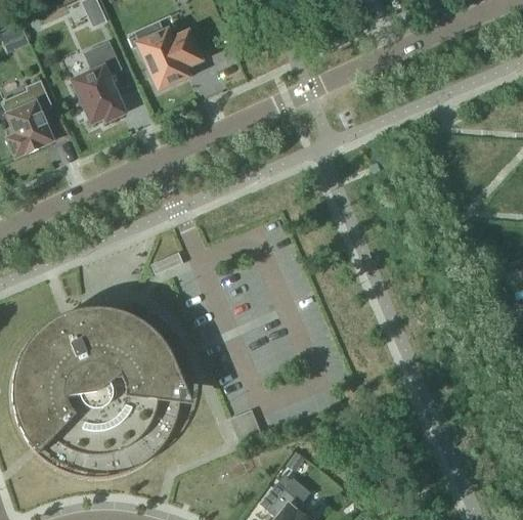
[(87,11),(93,25),(106,19),(100,6),(87,11)]
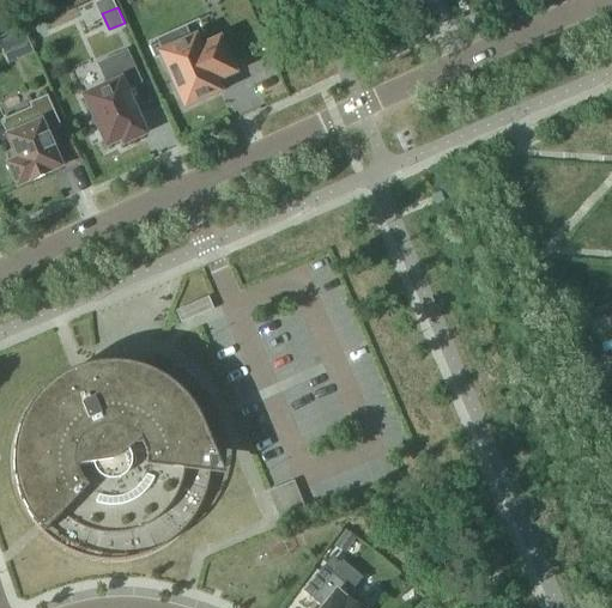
[(32,50),(23,29),(11,34),(20,55),(32,50)]
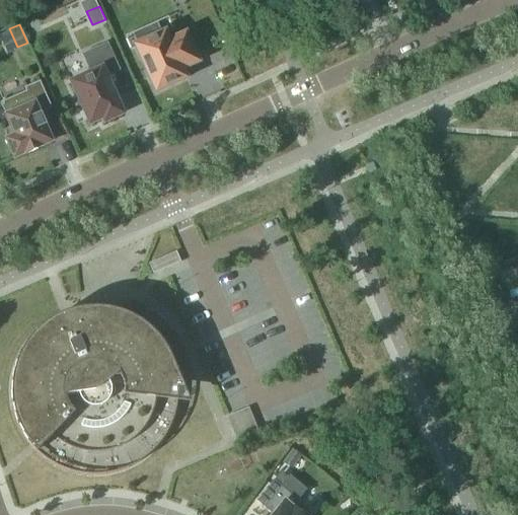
[(135,43),(156,90),(187,76),(182,67),(200,60),(187,30),(169,38),(165,28),(135,43)]
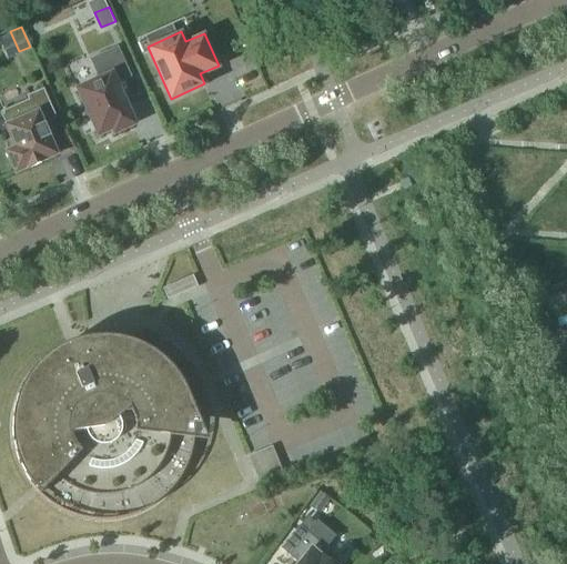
[(127,90),(122,81),(134,76),(120,44),(91,58),(101,78),(79,88),(102,139),(119,131),(121,136),(143,127),(133,104),(134,104),(128,90),(127,90)]
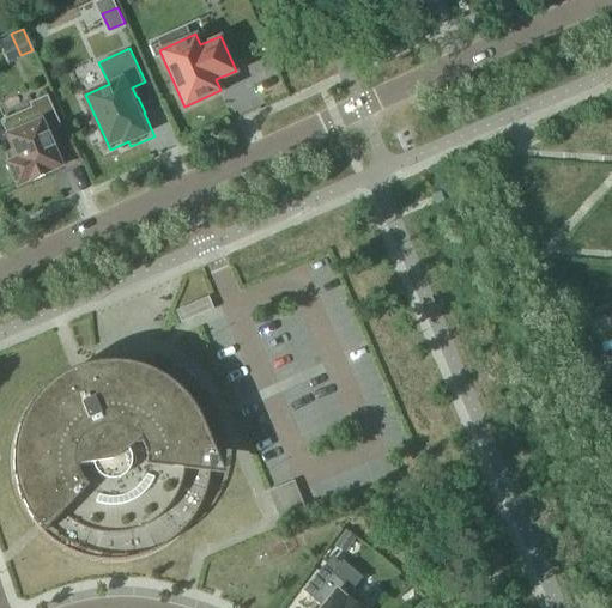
[(28,181),(50,171),(49,170),(61,165),(47,132),(61,125),(47,92),(29,101),(31,105),(0,119),(18,158),(7,163),(17,184),(28,180),(28,181)]
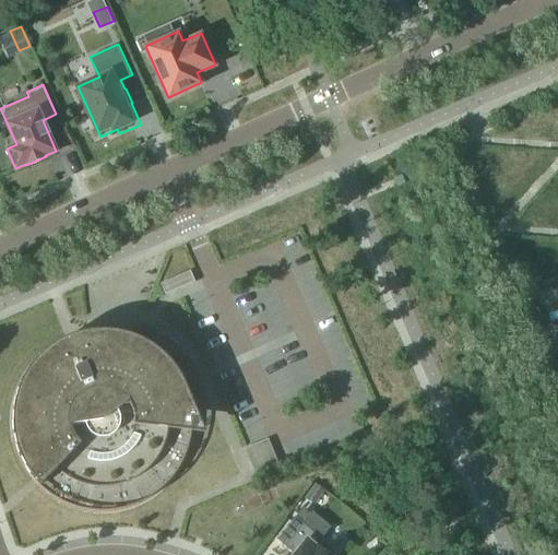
[(25,464),(28,470),(35,477),(40,483),(42,485),(52,494),(63,500),(81,506),(96,508),(110,509),(127,506),(145,498),(156,491),(169,480),(178,468),(187,450),(190,438),(192,427),(205,432),(181,375),(174,365),(167,357),(158,350),(149,343),(139,338),(127,333),(114,331),(97,330),(83,332),(69,335),(54,344),(40,355),(30,366),(20,385),(15,401),(13,418),(15,435),(19,449),(25,464)]
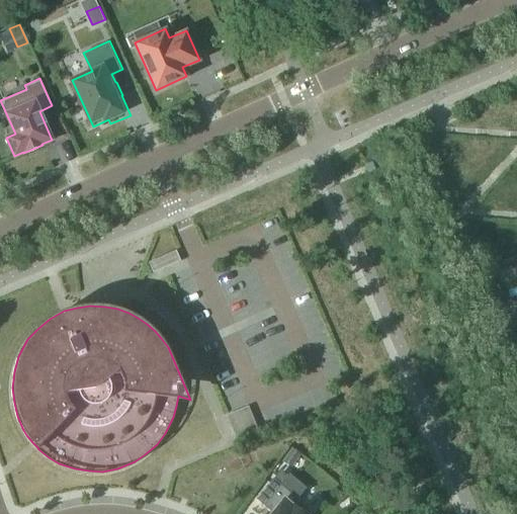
[(516,319),(514,313),(507,316),(511,327),(516,324),(516,319)]
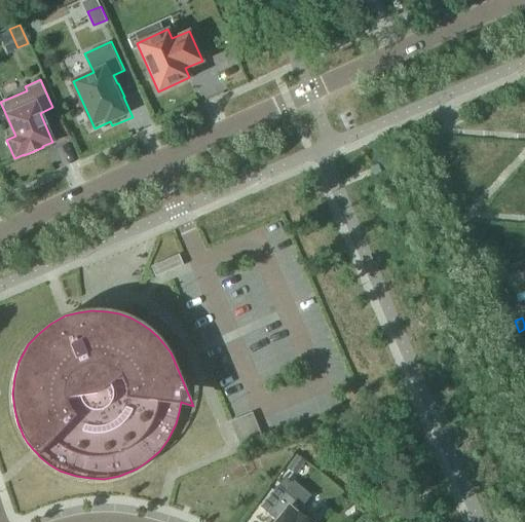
[(297,453),(288,467),(297,473),(306,459),(307,458),(298,452),(297,453)]
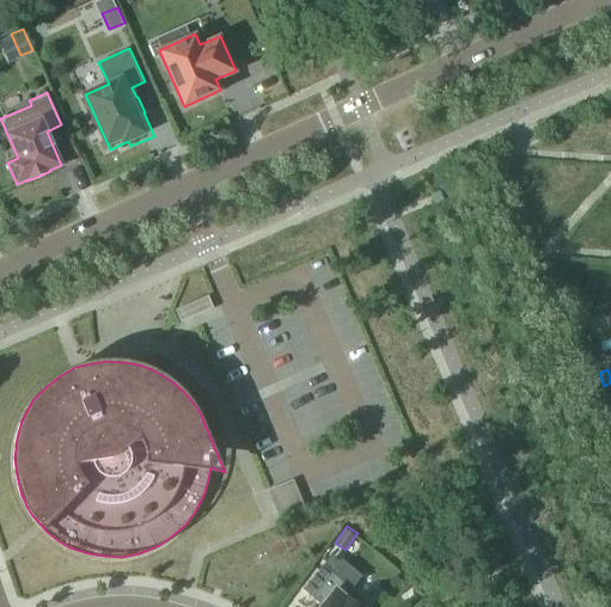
[(324,601),(318,606),(360,606),(367,599),(352,586),(361,575),(340,558),(331,569),(323,563),(304,586),(312,592),(324,601)]
